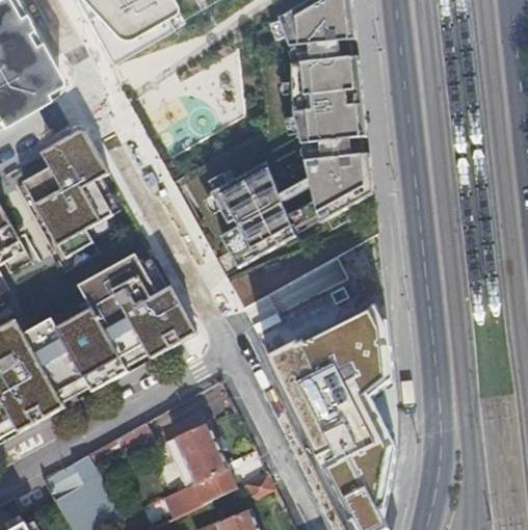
[(51,80),(9,0),(0,0),(0,117),(45,94),(51,80)]
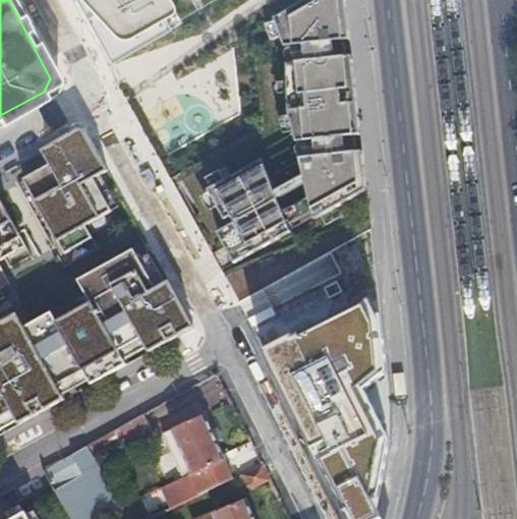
[(157,24),(142,0),(52,0),(85,63),(157,24)]
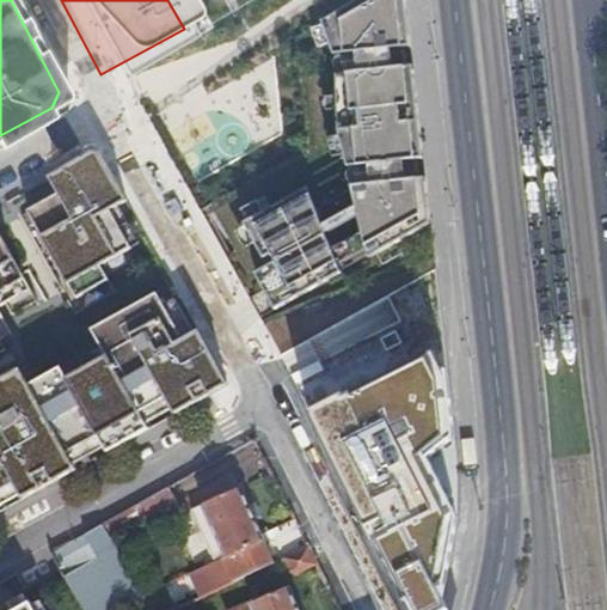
[(353,0),(319,19),(331,53),(390,46),(387,28),(405,26),(402,0),(353,0)]
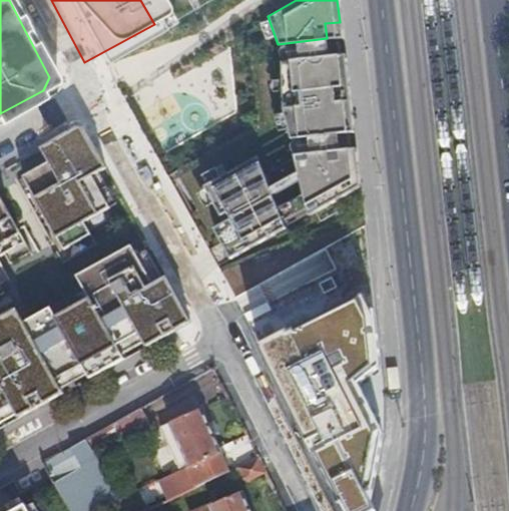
[(325,23),(327,38),(342,36),(340,22),(325,23)]
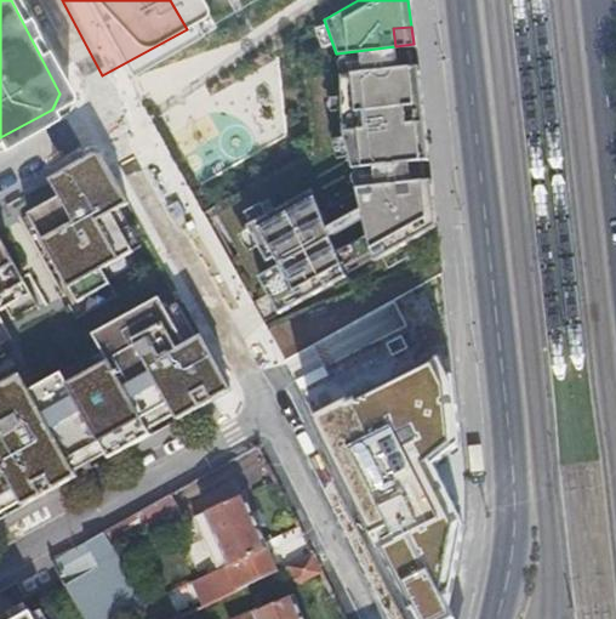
[(415,63),(394,66),(399,104),(395,104),(398,123),(400,121),(405,159),(426,157),(415,63)]
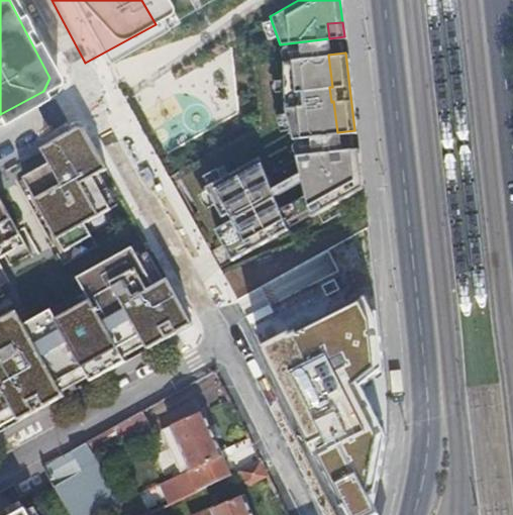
[(328,55),(282,61),(284,108),(291,138),(337,132),(333,101),(331,102),(329,87),(332,87),(328,55)]
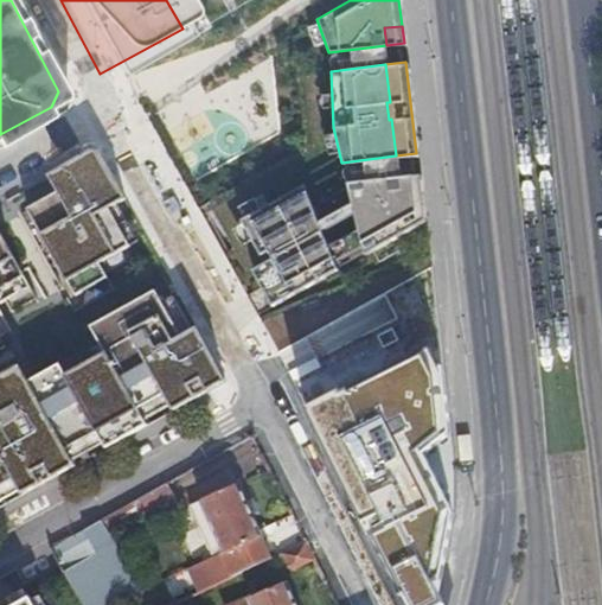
[(96,150),(90,148),(42,176),(51,191),(24,207),(72,293),(104,274),(96,260),(127,243),(106,205),(114,201),(122,197),(96,150)]
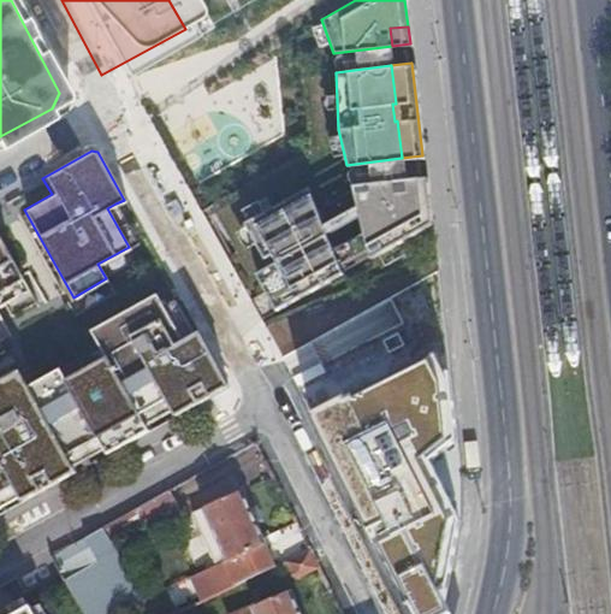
[(351,184),(368,255),(429,220),(426,194),(408,195),(407,178),(351,184)]
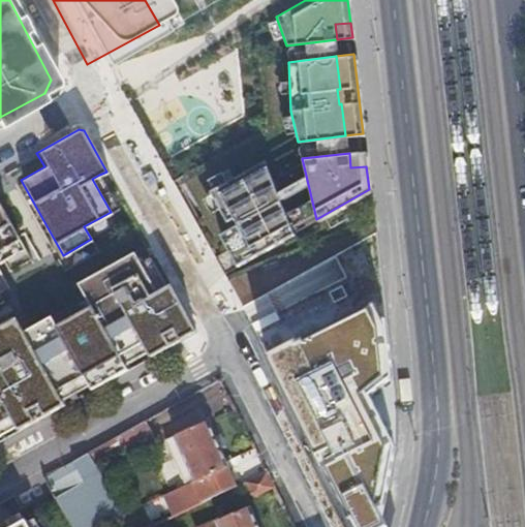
[(285,214),(265,159),(210,189),(229,226),(238,241),(285,214)]
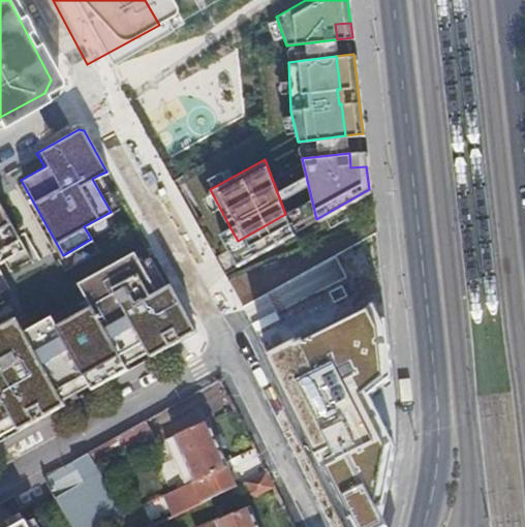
[(92,179),(111,212),(118,208),(99,175),(92,179)]
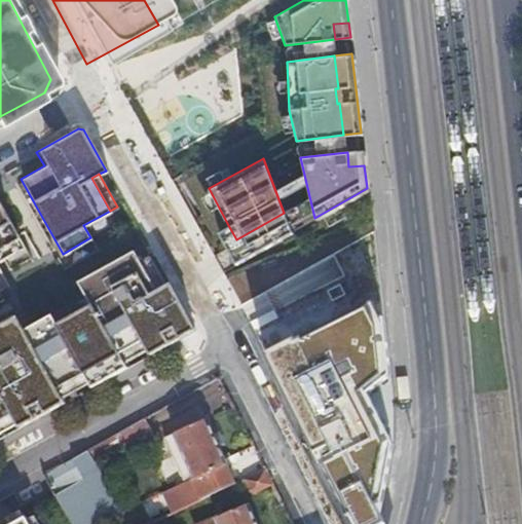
[(0,258),(23,246),(0,204),(0,288),(0,258)]
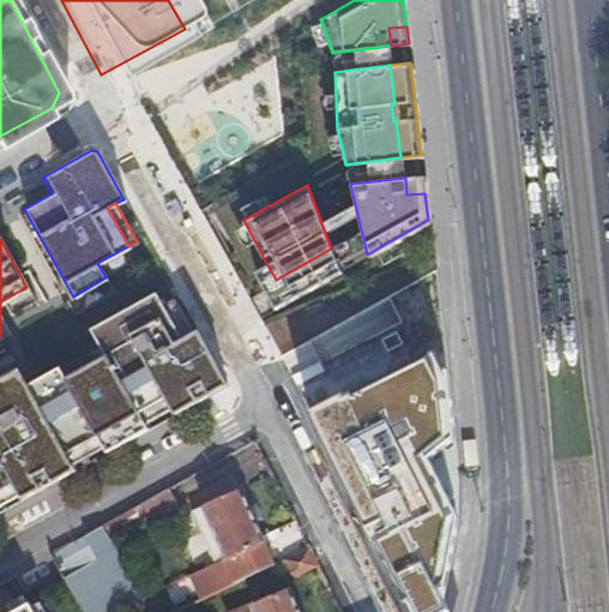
[(339,269),(331,249),(276,280),(266,263),(254,270),(273,306),(339,269)]
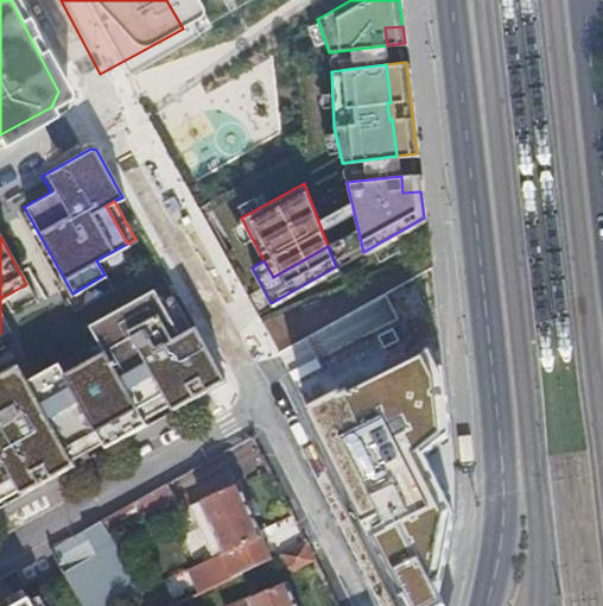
[(0,483),(11,477),(20,492),(71,462),(69,458),(63,447),(94,430),(100,440),(103,446),(144,422),(141,417),(135,406),(162,391),(167,402),(171,408),(222,379),(195,326),(190,328),(179,335),(158,298),(153,289),(88,324),(97,340),(103,351),(64,373),(57,363),(25,380),(17,365),(0,373),(0,483)]
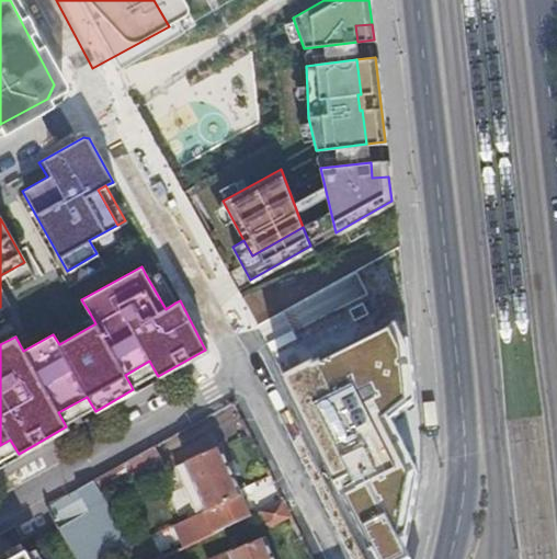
[(146,275),(166,309),(175,303),(157,270),(146,275)]
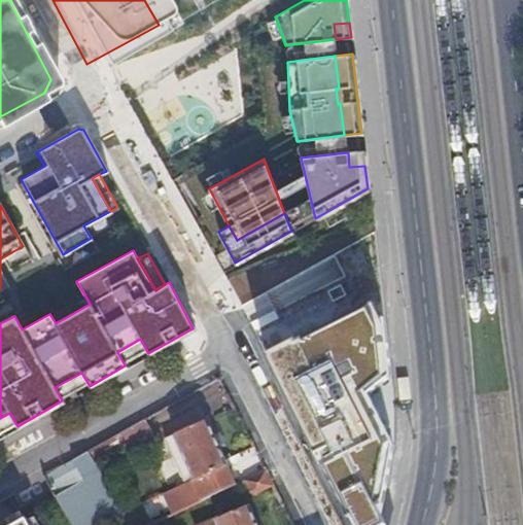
[(56,323),(90,304),(84,294),(49,314),(56,323)]
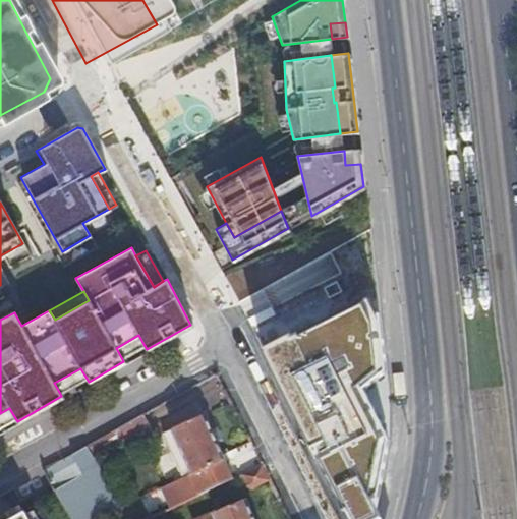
[(144,344),(138,335),(116,348),(121,357),(144,344)]
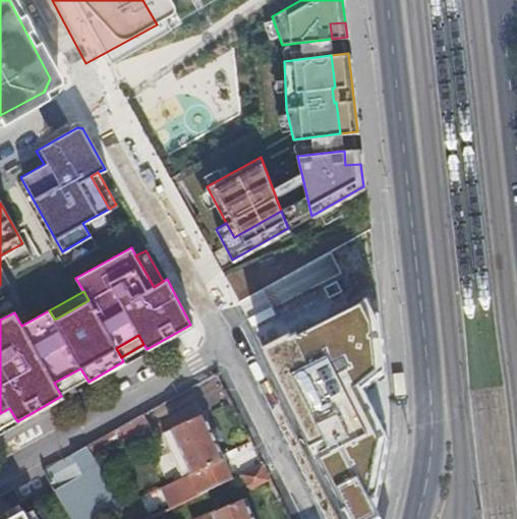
[(54,383),(59,392),(85,377),(80,368),(54,383)]
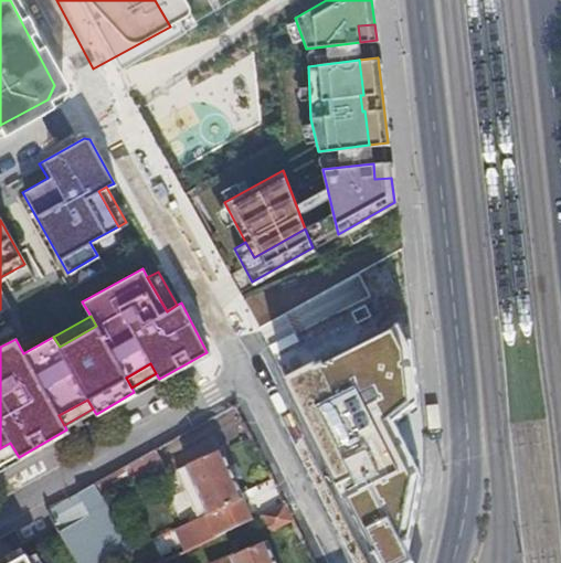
[(240,495),(237,492),(217,446),(175,466),(193,507),(183,512),(186,518),(202,509),(203,511),(240,495)]
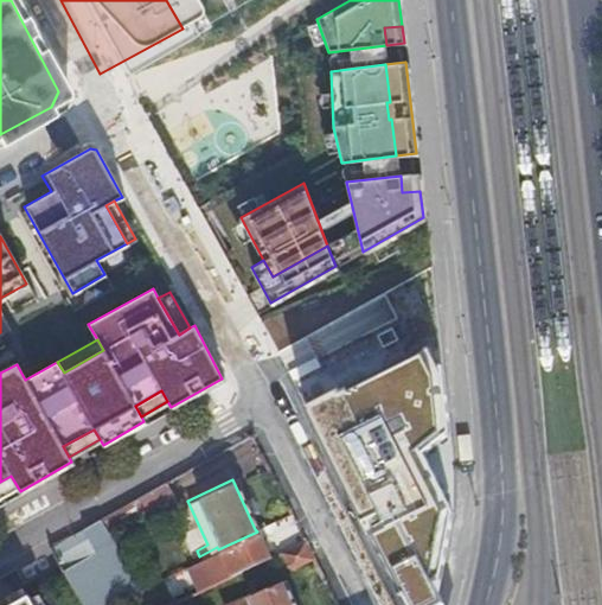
[(161,482),(129,500),(130,502),(102,516),(109,530),(135,515),(139,518),(171,498),(161,482)]
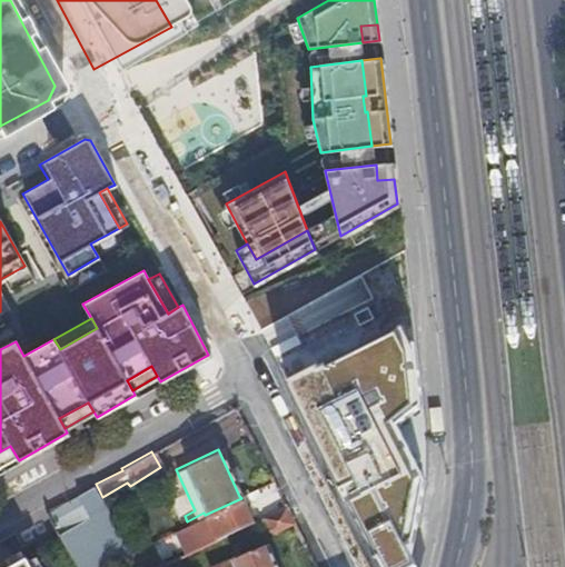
[(90,486),(45,511),(76,566),(99,566),(129,551),(90,486)]
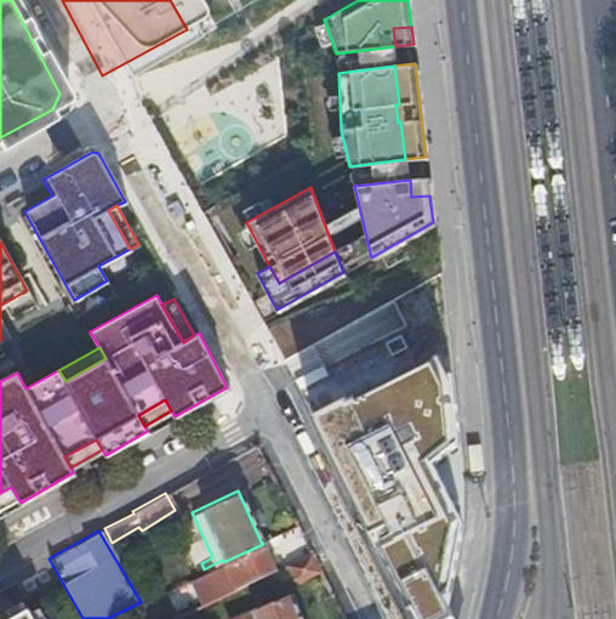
[(263,544),(223,562),(222,560),(204,569),(187,578),(199,605),(216,596),(274,567),(263,544)]
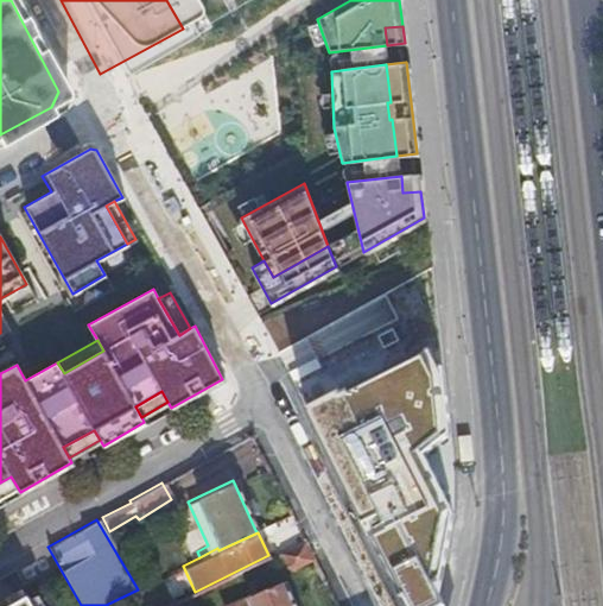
[(299,562),(312,556),(303,537),(281,549),(287,561),(291,562),(296,563),(299,562)]
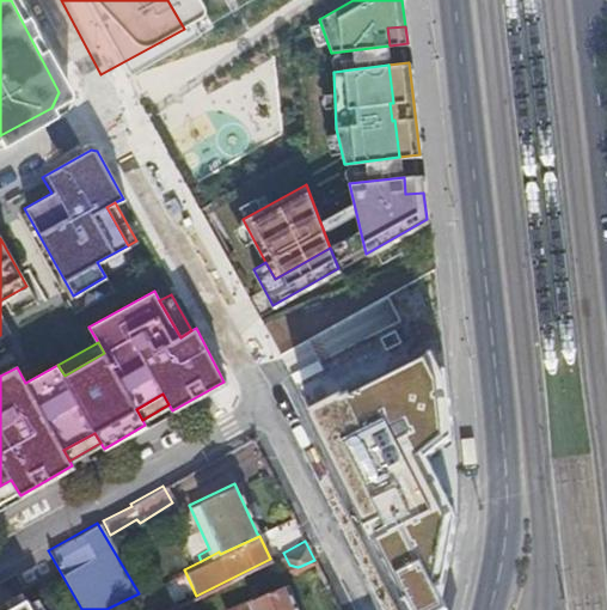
[(290,609),(280,586),(230,609),(290,609)]
